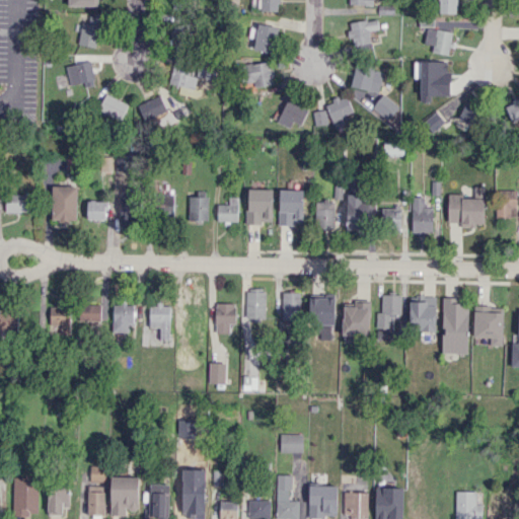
[(260,0),(261,11),(279,10),(278,0),(260,0)]
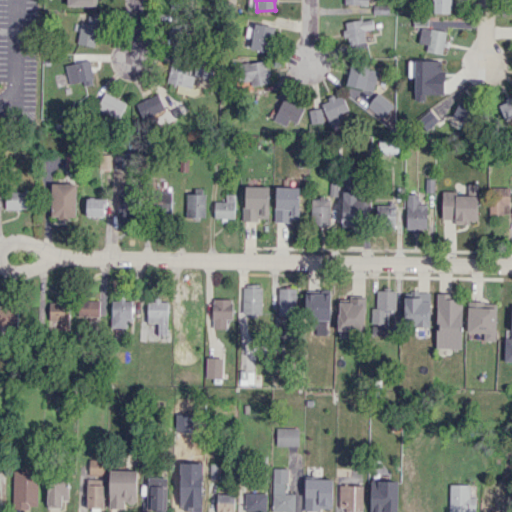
[(450,13),(450,0),(432,0),(432,12),(450,13)]
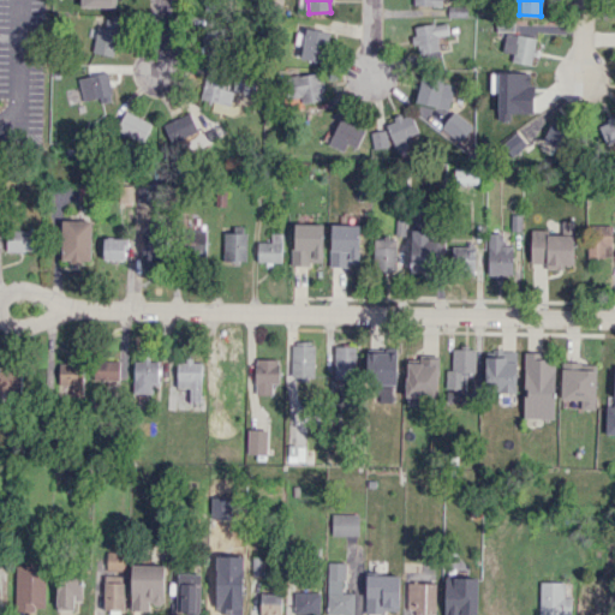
[(94,52),(113,55),(120,22),(101,17),(94,52)]
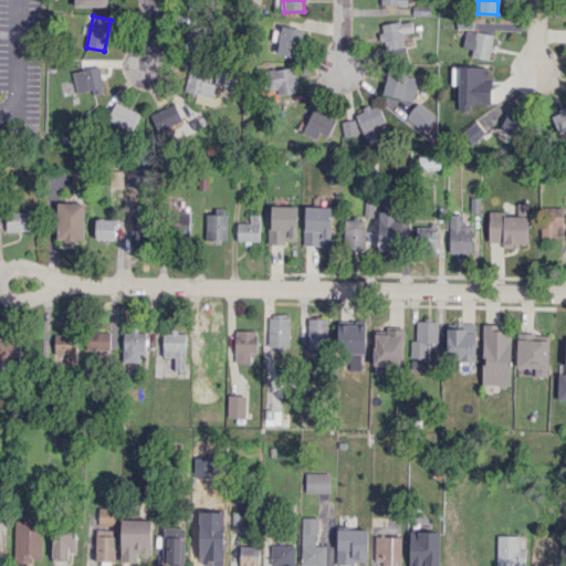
[(411,20),(381,23),(385,53),(405,51),(404,32),(412,31),(411,20)]
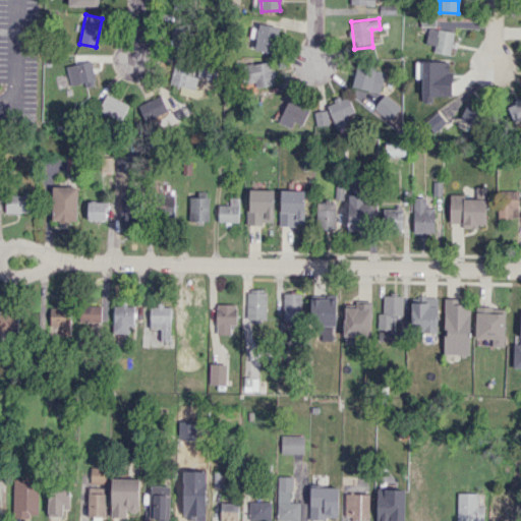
[(275,52),(278,25),(258,23),(255,50),(275,52)]
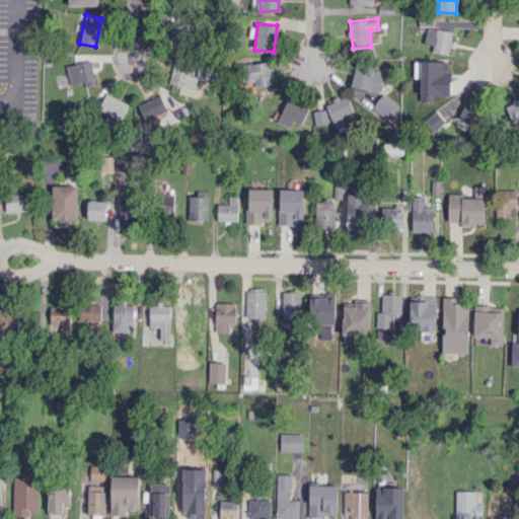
[(186,26),(170,25),(169,46),(184,47),(186,26)]
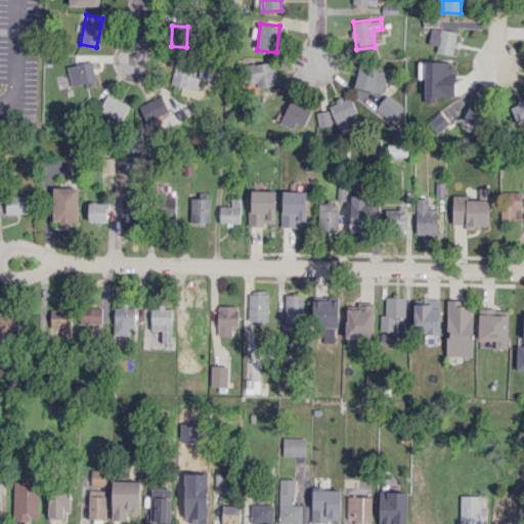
[(453,54),(456,31),(430,28),(428,44),(436,45),(435,52),(453,54)]
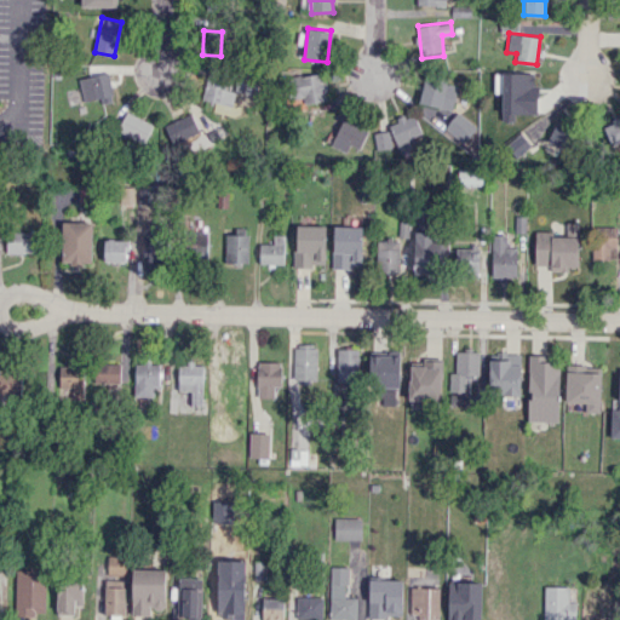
[(114,102),(108,72),(79,78),(87,121),(105,118),(103,103),(114,102)]
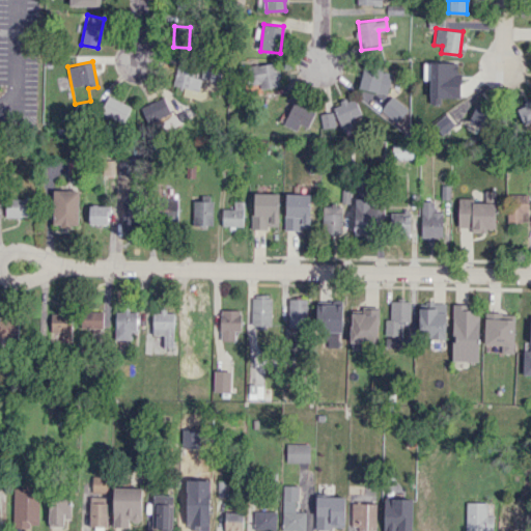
[(280,84),(276,61),(251,66),(255,89),(280,84)]
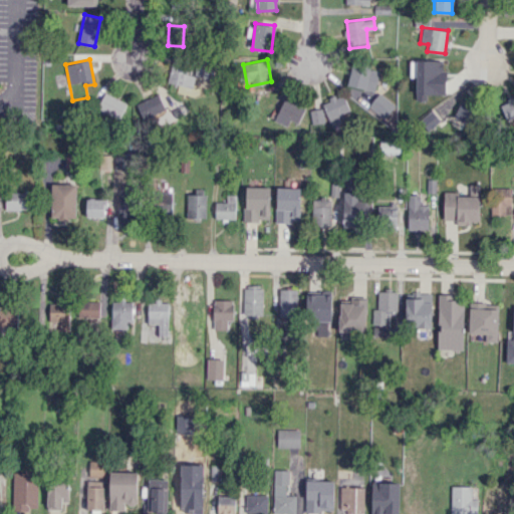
[(168,83),(194,86),(195,75),(187,74),(189,62),(172,60),(168,83)]
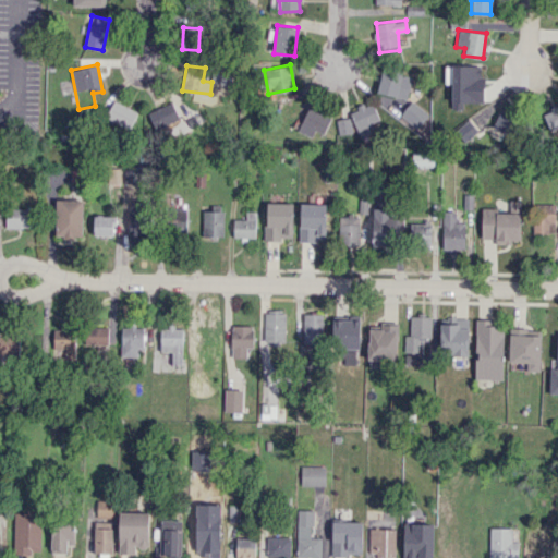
[(451,102),(482,102),(482,65),(446,65),(445,84),(452,84),(451,102)]
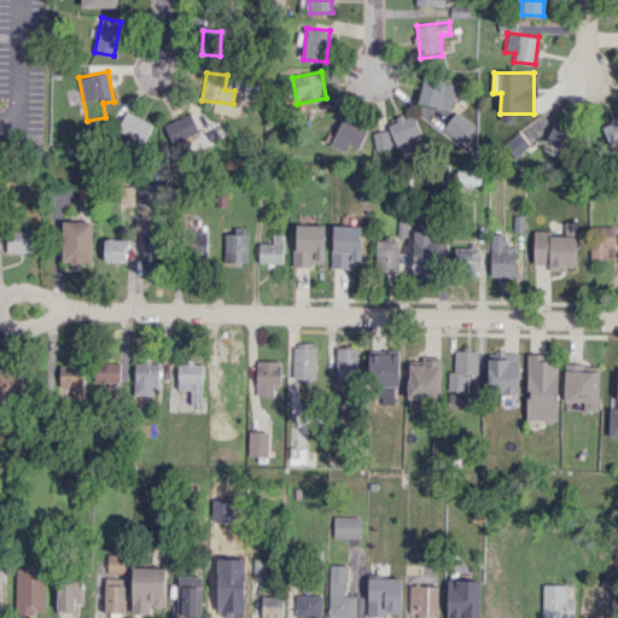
[(456,85),(424,76),(417,103),(449,111),(456,85)]
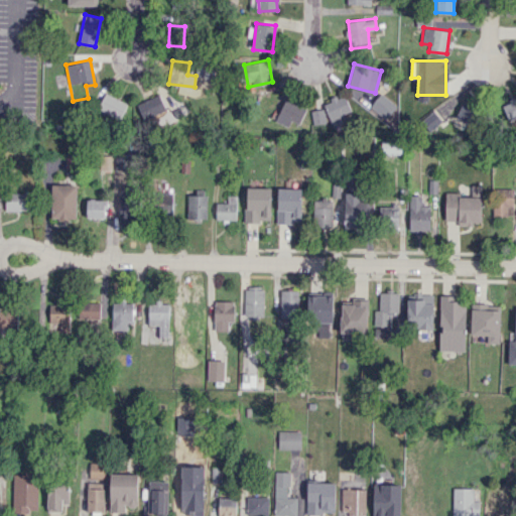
[(168,113),(167,90),(140,92),(141,115),(168,113)]
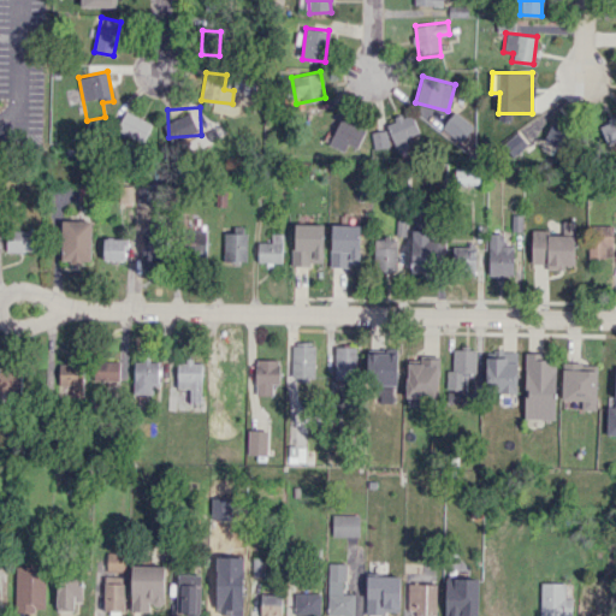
[(143,143),(153,123),(126,111),(117,130),(143,143)]
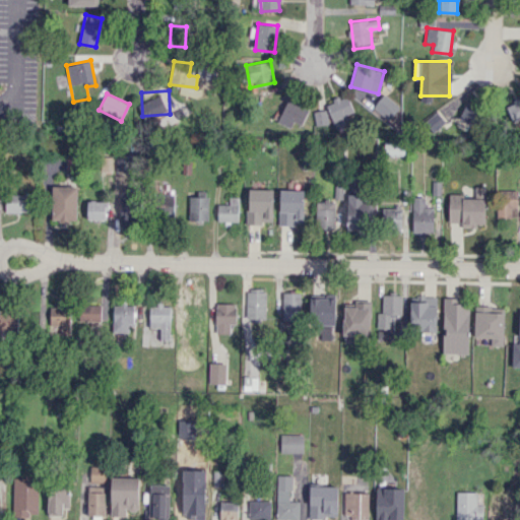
[(373,108),(388,120),(399,107),(384,93),(373,108)]
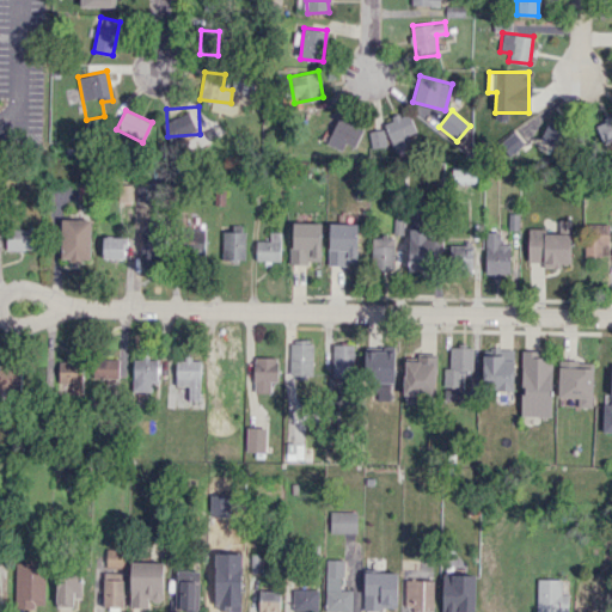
[(409,112),(384,122),(395,151),(407,147),(403,138),(417,133),(409,112)]
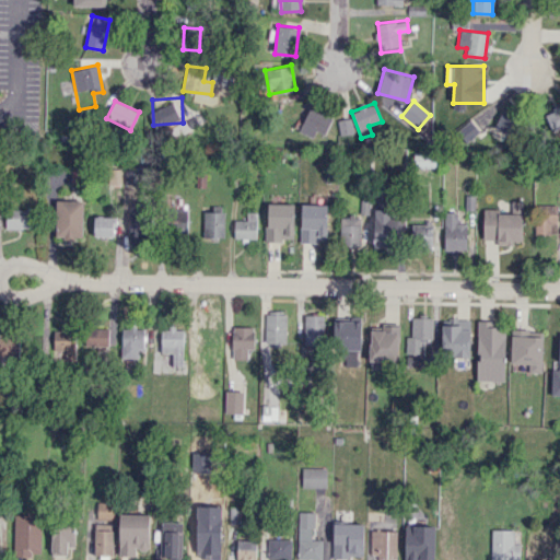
[(315,130),(325,135),(333,117),(310,106),(299,131),(313,138),(315,130)]
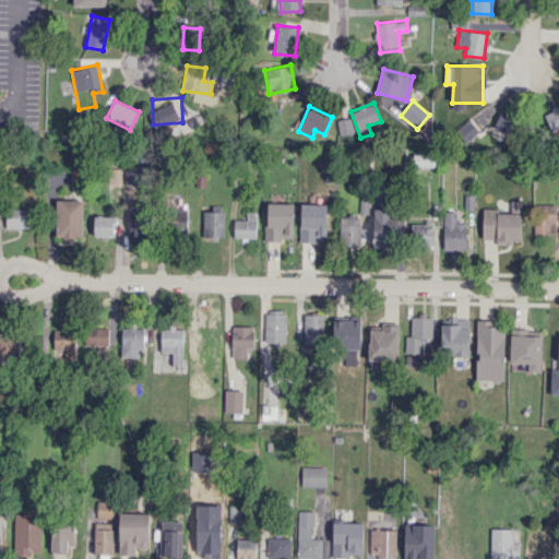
[(550,132),(558,128),(558,107),(543,115),(550,132)]
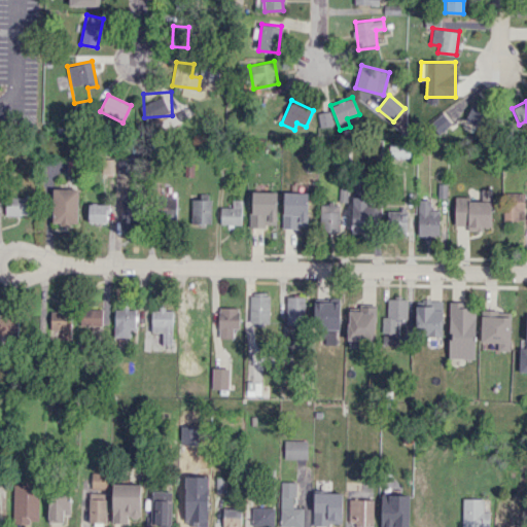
[(465,119),(488,130),(495,113),(472,103),(465,119)]
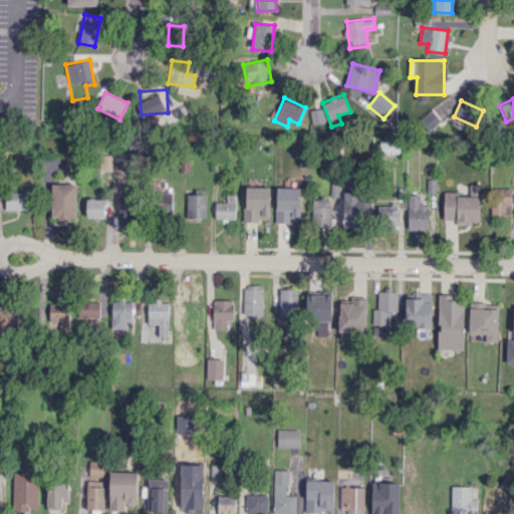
[(310,110),(313,124),(325,121),(322,107),(310,110)]
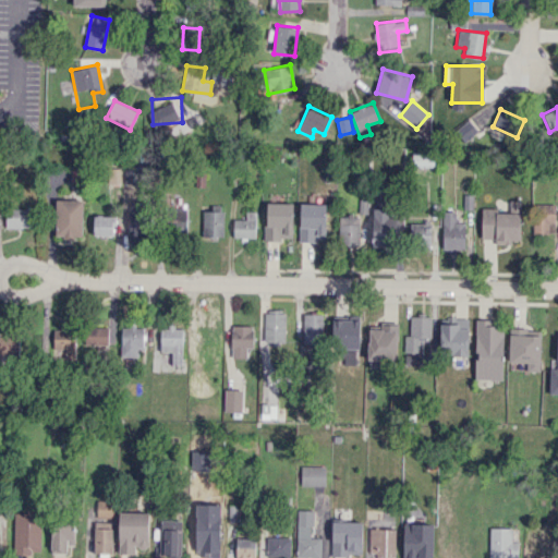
[(478,131),(469,119),(456,130),(464,142),(478,131)]
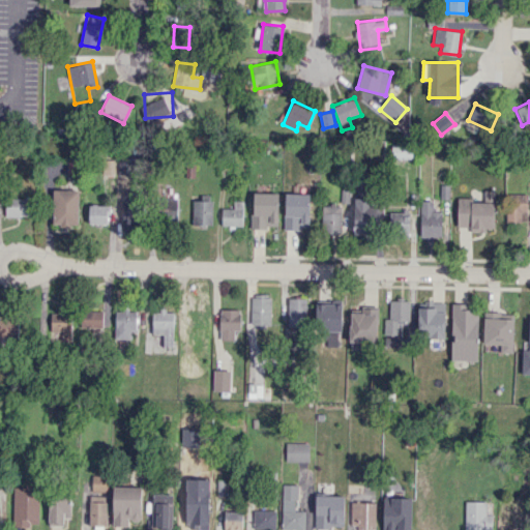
[(413,157),(412,145),(391,146),(391,158),(413,157)]
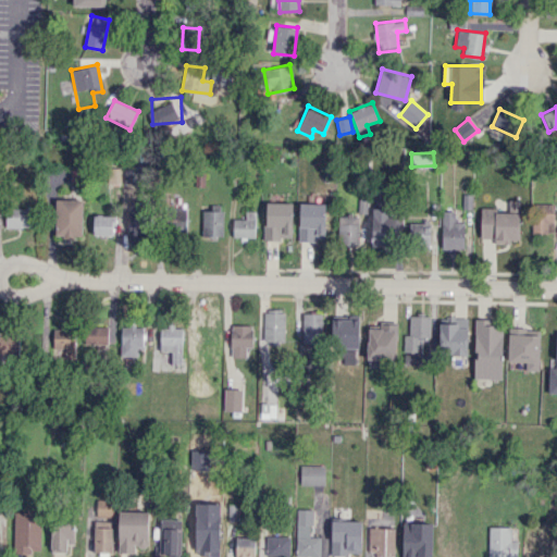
[(120,168),(107,168),(107,183),(121,183),(120,168)]
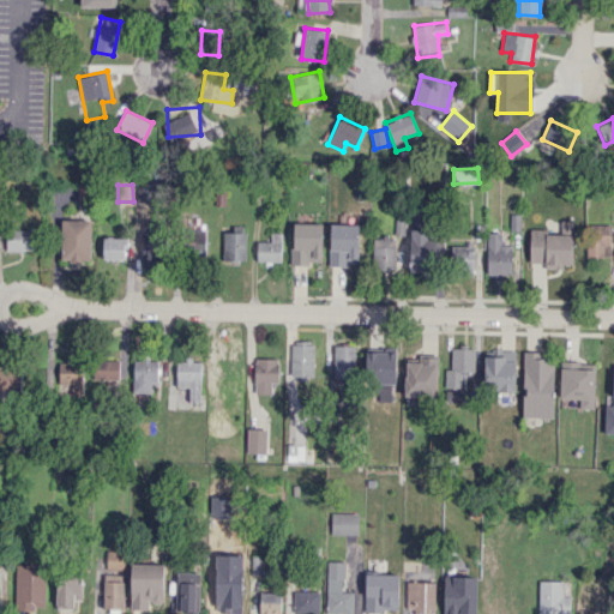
[(91,220),(61,220),(61,262),(90,262),(91,220)]
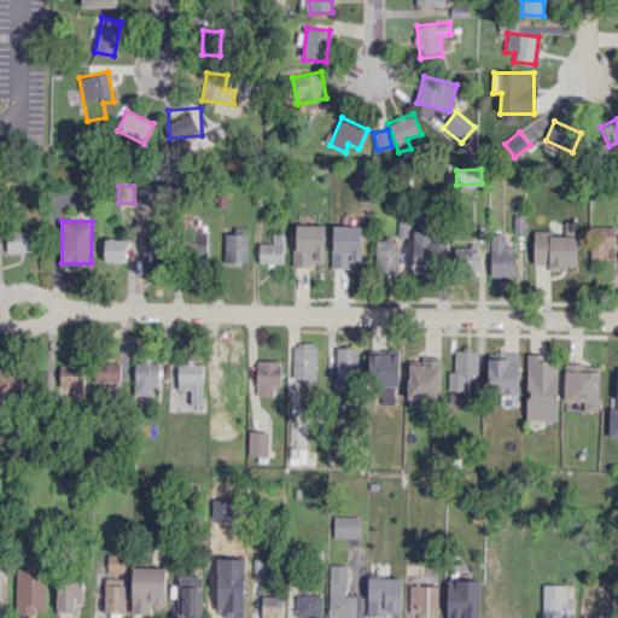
[(577,221),(563,221),(563,233),(534,232),(532,264),(549,264),(549,269),(576,269),(577,221)]
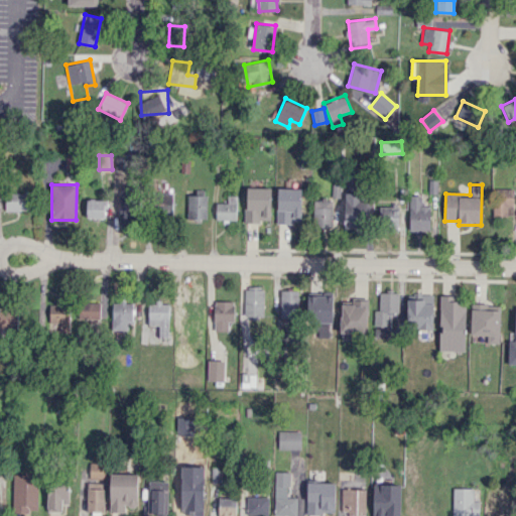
[(271,187),(246,186),(245,222),(259,223),(259,220),(270,220),(271,187)]
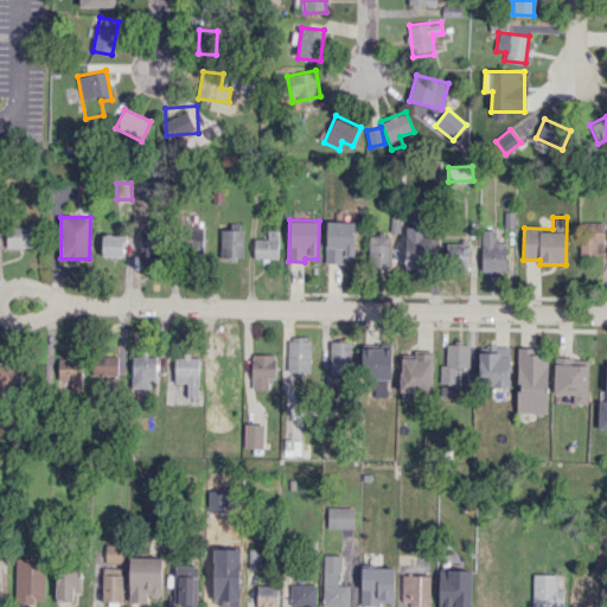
[(325,261),(355,262),(356,222),(326,221),(325,261)]
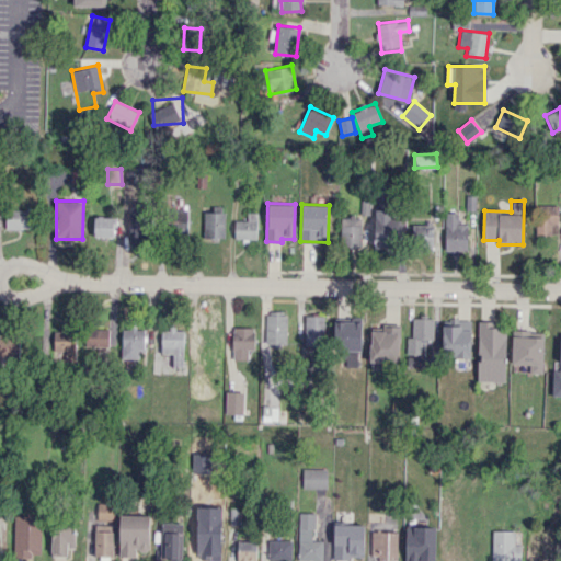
[(558,233),(558,205),(536,205),(536,235),(558,233)]
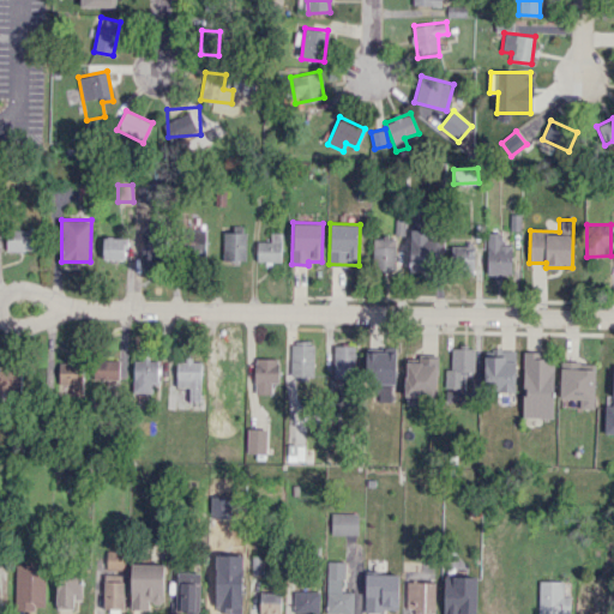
[(190,226),(190,259),(209,259),(209,226),(190,226)]
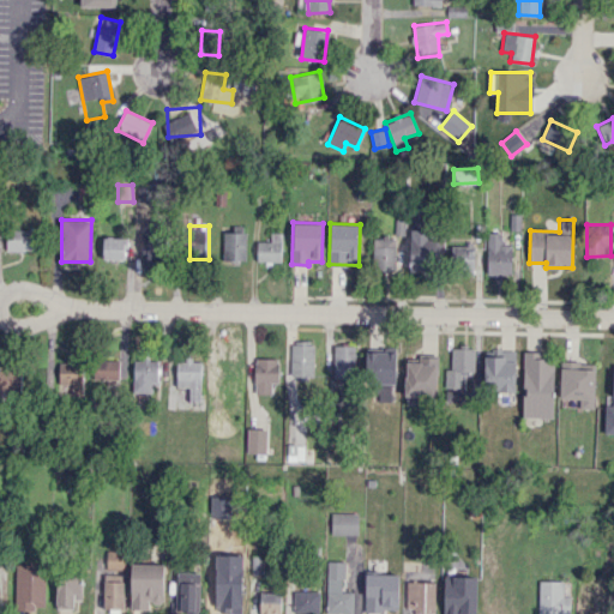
[(34,230),(7,229),(6,250),(34,251),(34,230)]
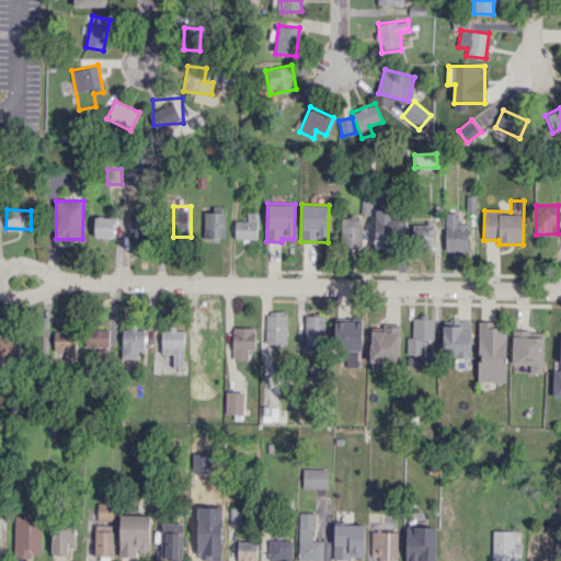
[(374,210),(375,248),(398,247),(397,209),(374,210)]
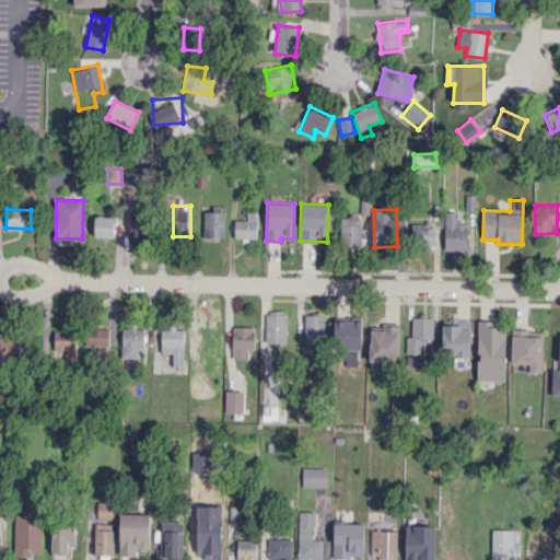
[(129,243),(149,243),(148,210),(129,210),(129,243)]
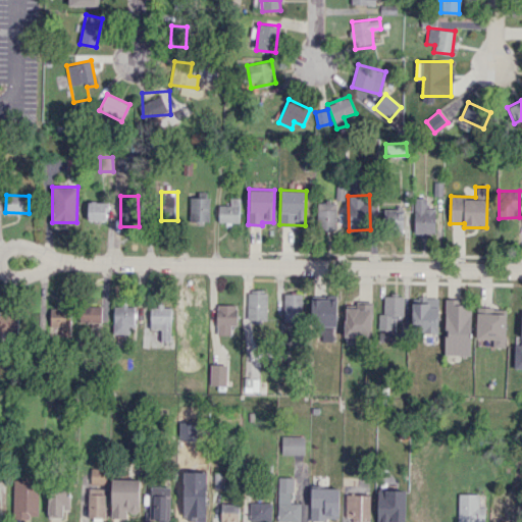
[(209,197),(190,197),(190,221),(209,221),(209,197)]
